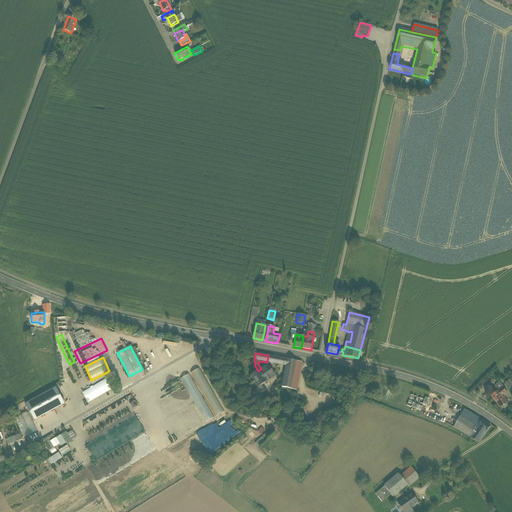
[(296,361),(277,357),(276,364),(286,366),(282,387),(297,390),(302,362),(296,361)]
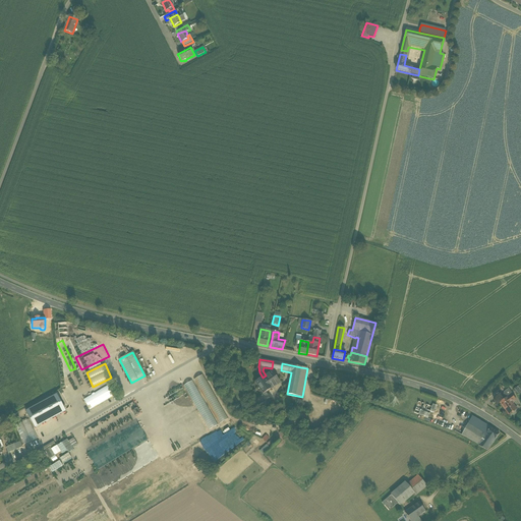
[(255,383),(263,394),(280,383),(273,371),(266,375),(263,378),(255,383)]
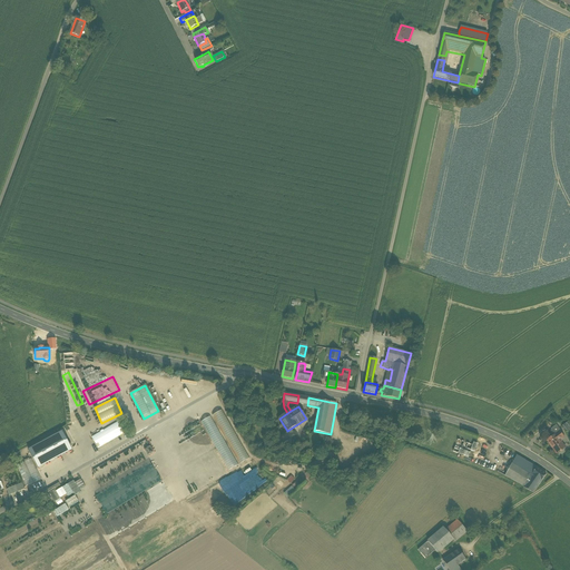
[(223,410),(213,415),(231,448),(235,445),(242,458),(239,459),(242,463),(248,459),(223,410)]
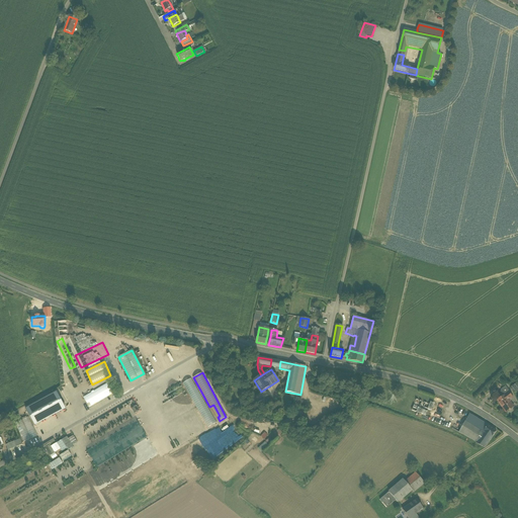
[(109,381),(83,397),(89,408),(115,393),(109,381)]
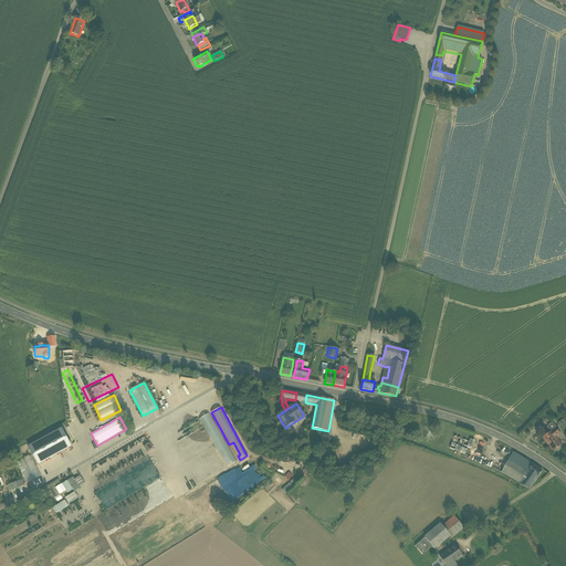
[(61,427),(62,429),(71,446),(79,441),(69,422),(61,427)]
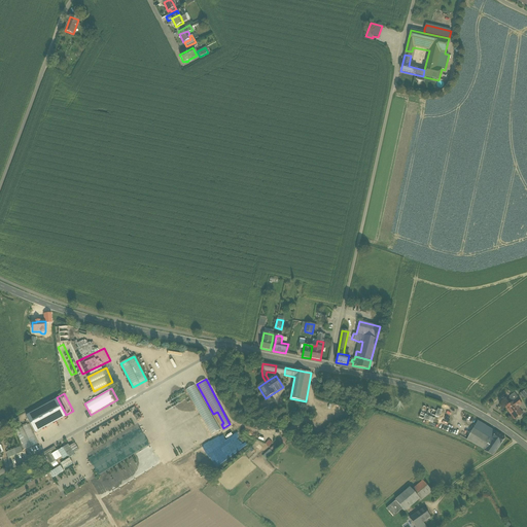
[(181,393),(172,397),(194,444),(203,440),(181,393)]
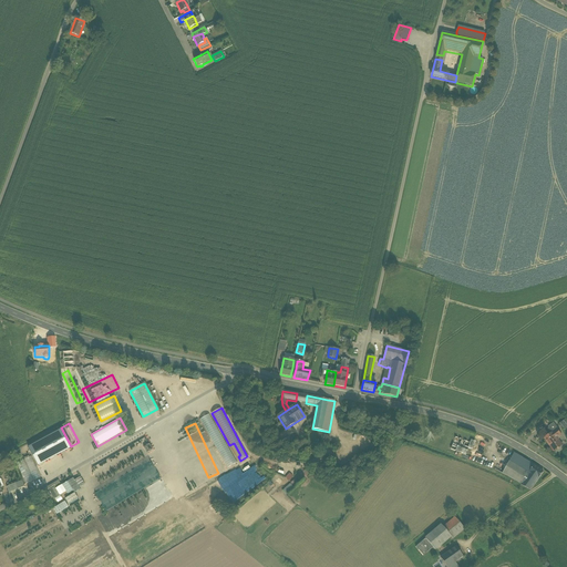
[(548,428),(553,433),(557,430),(558,430),(554,423),(548,426),(548,428)]
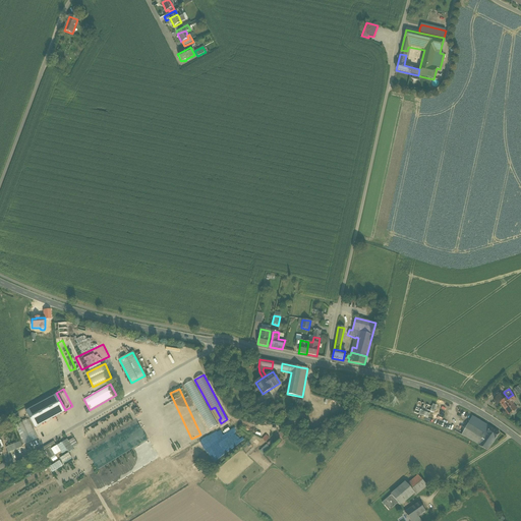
[(25,411),(35,428),(66,411),(65,410),(57,395),(25,411)]
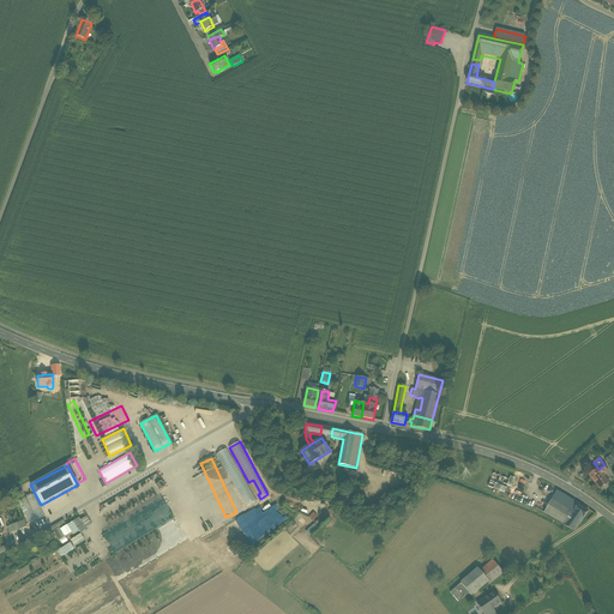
[(608,482),(606,479),(603,475),(608,471),(603,465),(599,469),(594,473),(590,475),(597,485),(600,488),(608,482)]
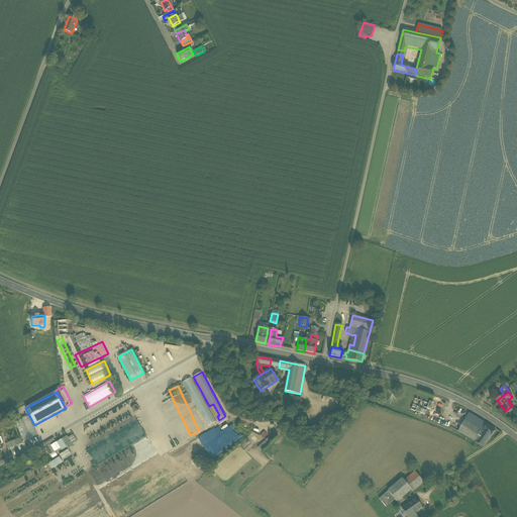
[(414,404),(412,409),(426,414),(429,404),(421,401),(419,406),(414,404)]
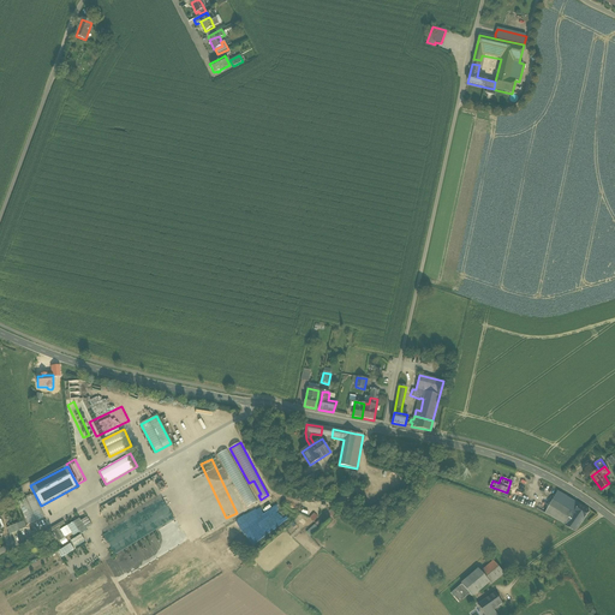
[(551,517),(566,525),(575,512),(580,506),(556,493),(544,514),(551,517)]
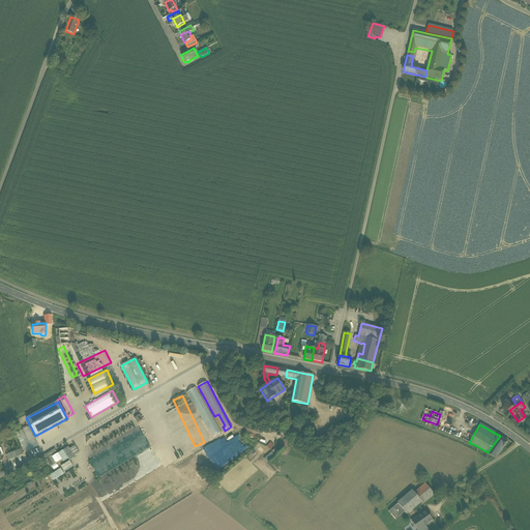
[(16,434),(24,452),(38,445),(30,427),(16,434)]
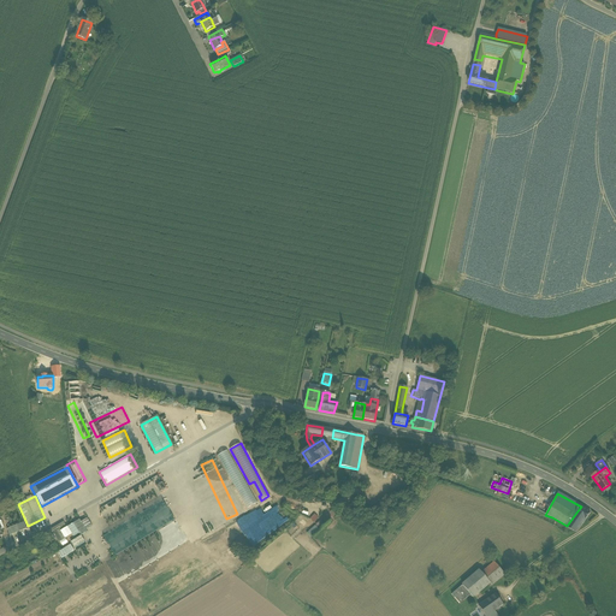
[(576,513),(586,520),(591,513),(581,507),(576,513)]
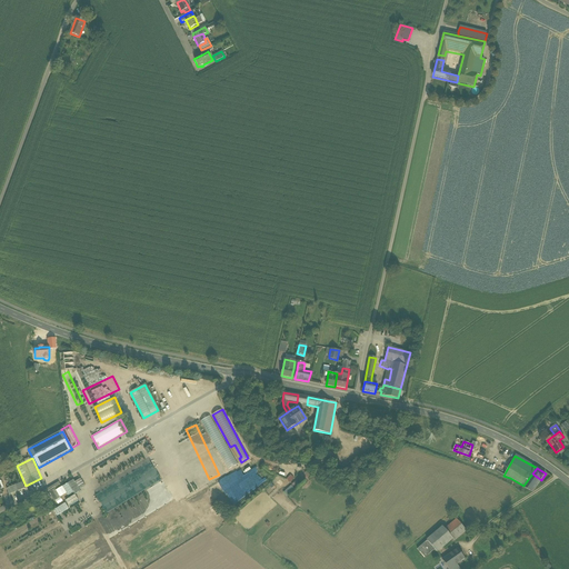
[(541,480),(532,473),(523,486),(522,487),(531,491),(533,490),(541,480)]
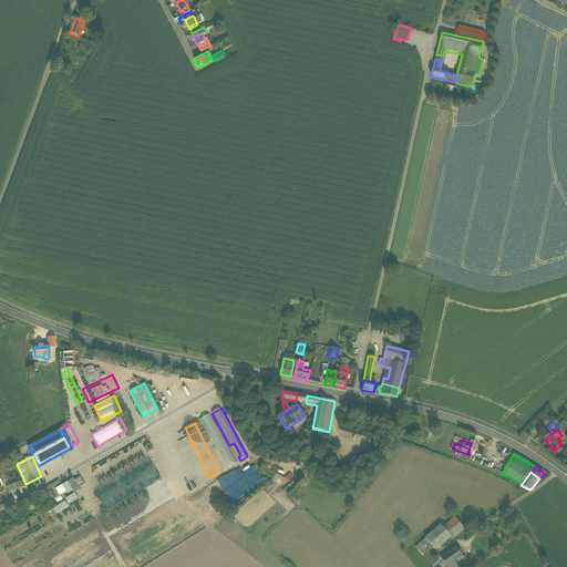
[(73,478),(62,485),(66,493),(68,494),(73,491),(74,493),(80,490),(79,487),(84,484),(80,477),(74,481),(73,478)]
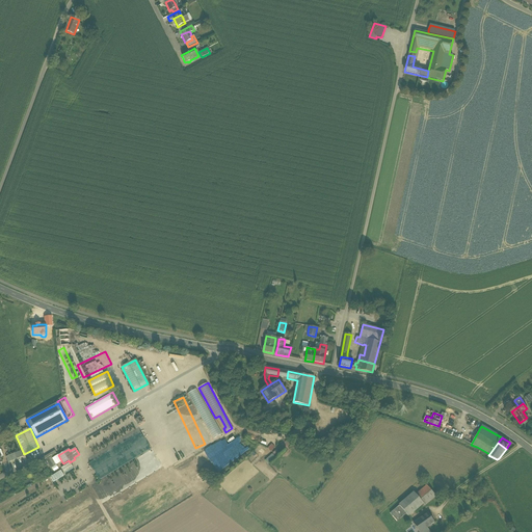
[(55,451),(41,459),(43,461),(56,453),(55,451)]
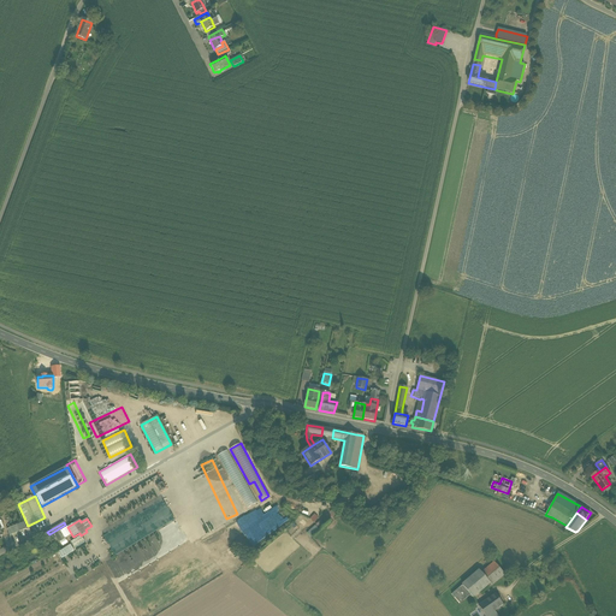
[(7,529),(10,535),(19,532),(17,525),(7,529)]
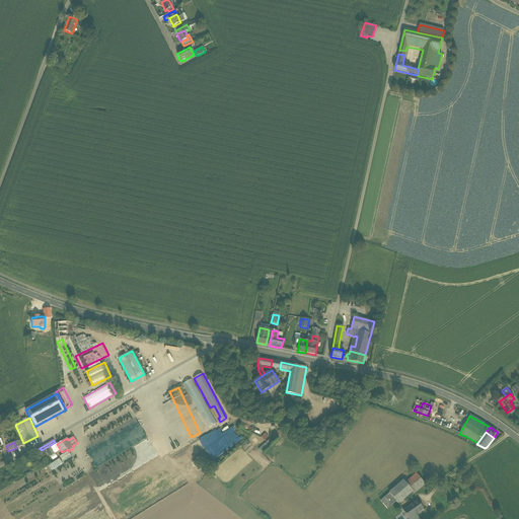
[(266,442),(258,449),(263,453),(270,446),(266,442)]
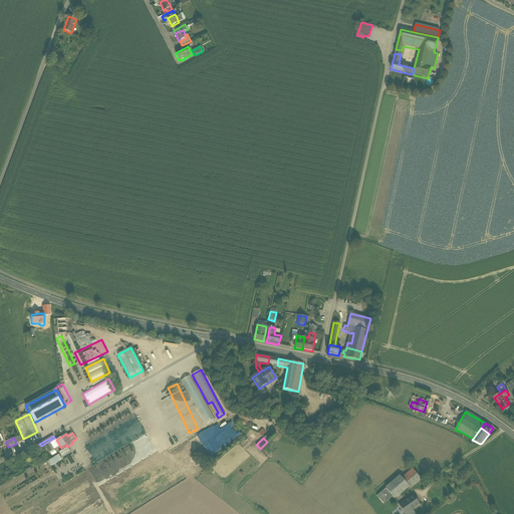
[(55,439),(49,442),(54,450),(57,448),(60,447),(56,440),(55,439)]
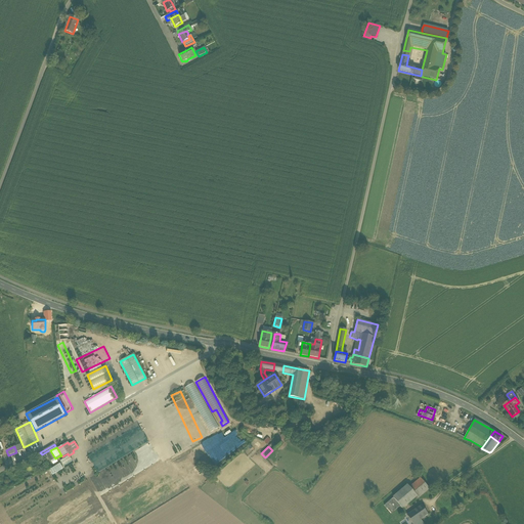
[(50,462),(55,459),(50,450),(45,453),(50,462)]
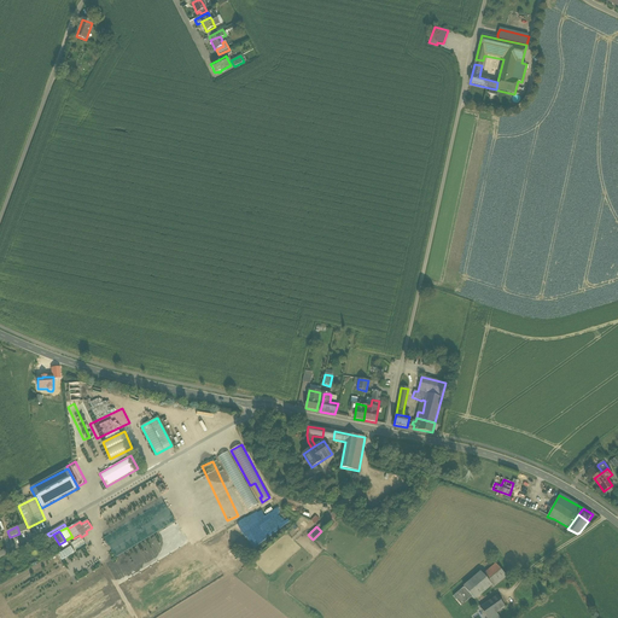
[(81,537),(71,544),(75,551),(85,543),(81,537)]
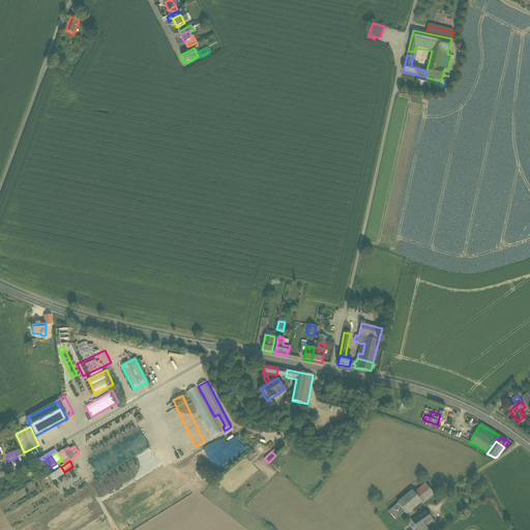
[(60,469),(50,475),(53,481),(64,474),(60,469)]
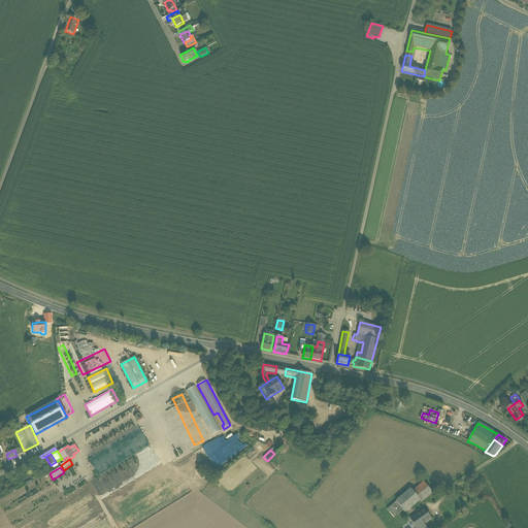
[(420,499),(422,502),(432,493),(424,482),(413,491),(420,499)]
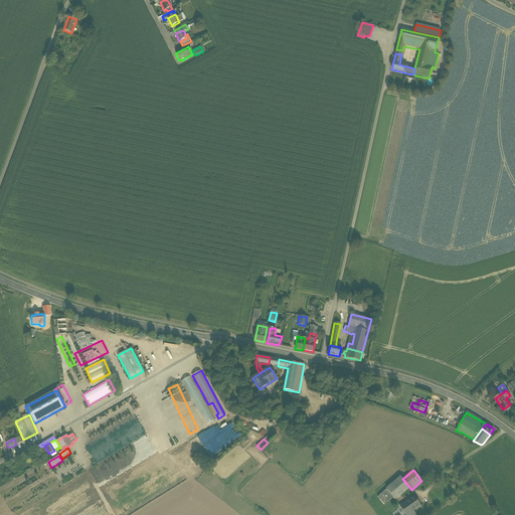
[(386,490),(393,497),(394,499),(409,487),(402,479),(401,477),(386,490)]
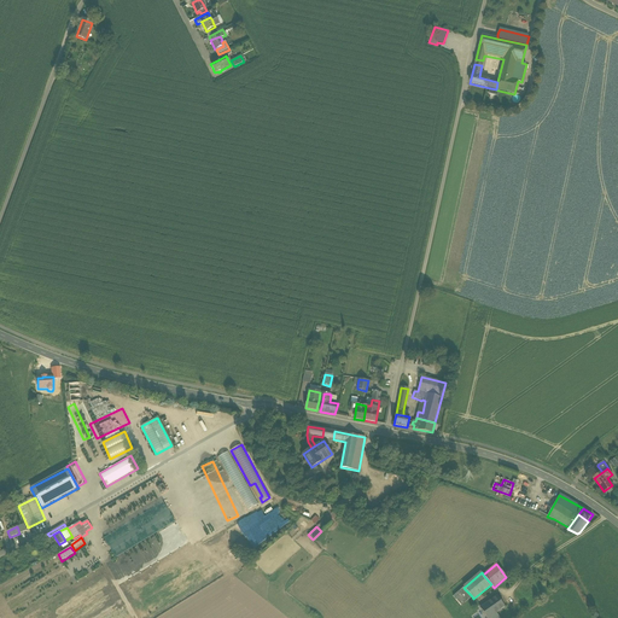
[(547,575),(540,579),(542,584),(551,578),(547,575)]
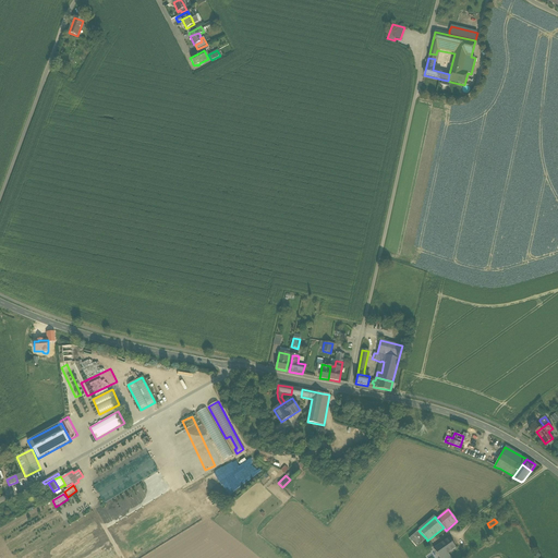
[(426,538),(419,531),(409,538),(412,542),(417,537),(422,543),(426,538)]
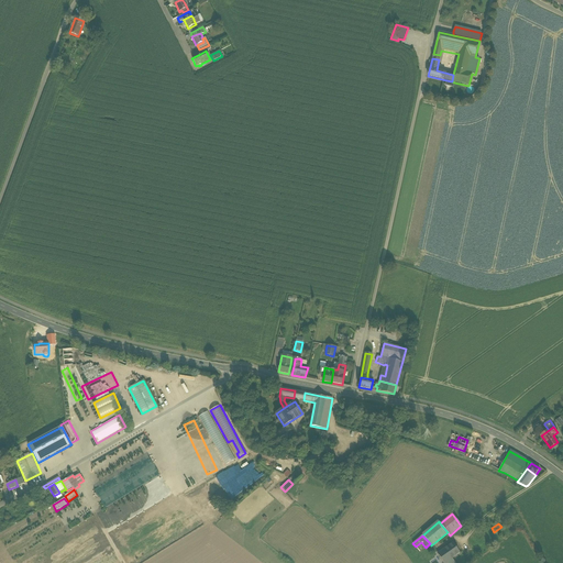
[(416,547),(420,552),(426,548),(421,542),(416,547)]
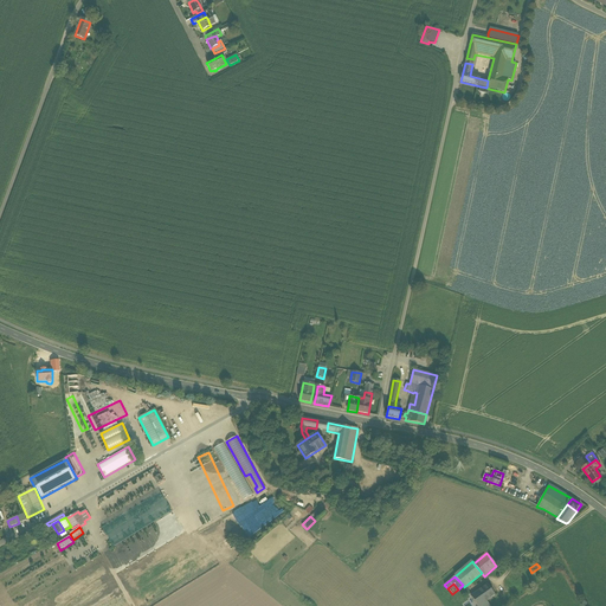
[(471,595),(477,605),(478,605),(487,601),(495,595),(487,585),(471,595)]
